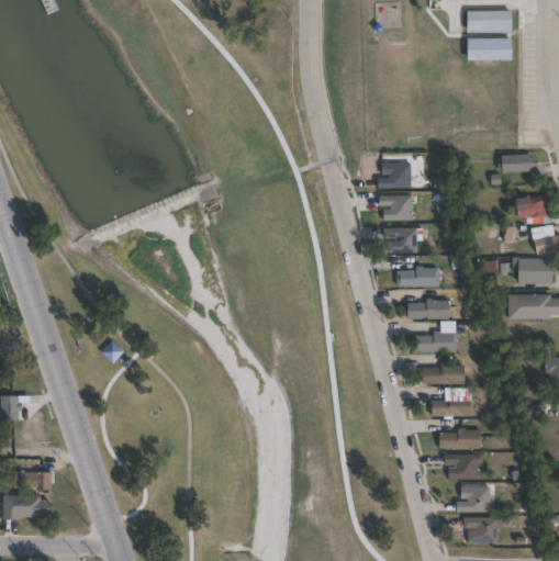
[(512,31),(467,31),(467,9),(512,9),(512,31)]
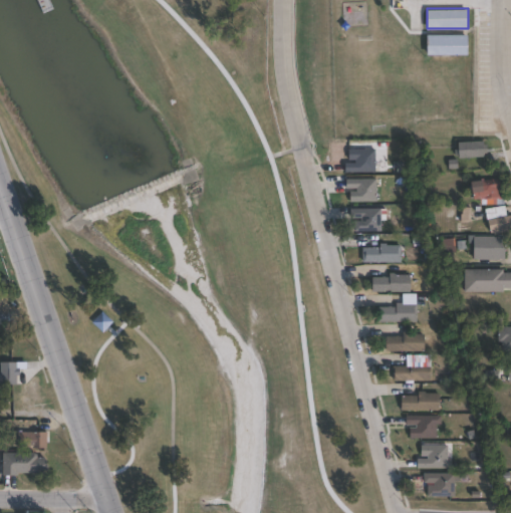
[(468,53),(427,54),(427,33),(468,33),(468,53)]
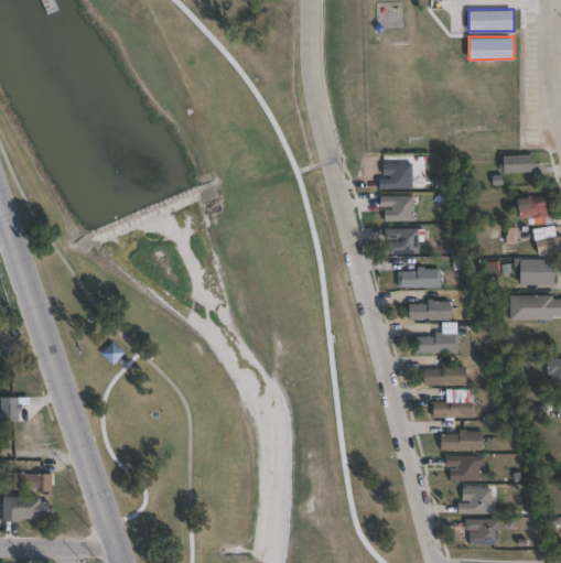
[(531,154),(531,159),(535,158),(535,169),(531,169),(531,172),(503,173),(503,171),(499,172),(499,163),(503,163),(503,157),(531,154)]
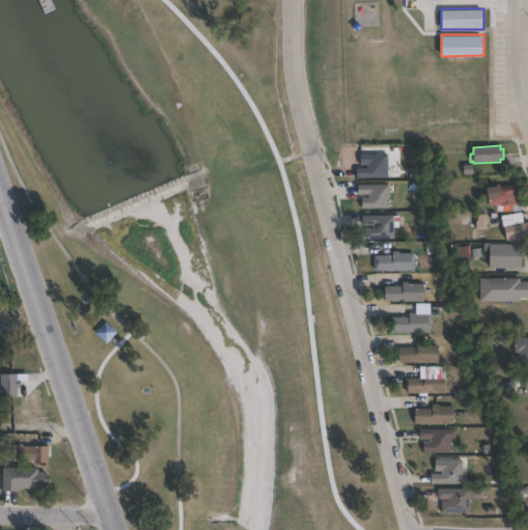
[(388,154),(388,177),(356,178),(356,168),(367,168),(367,165),(359,165),(359,155),(388,154)]
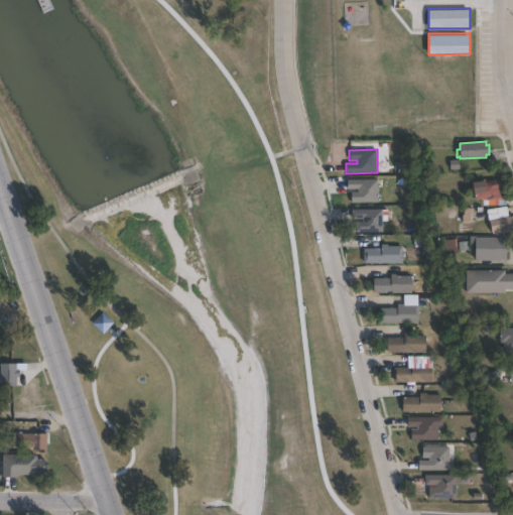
[(503,178),(506,204),(484,207),(483,201),(481,201),(480,194),(471,195),(470,183),(503,178)]
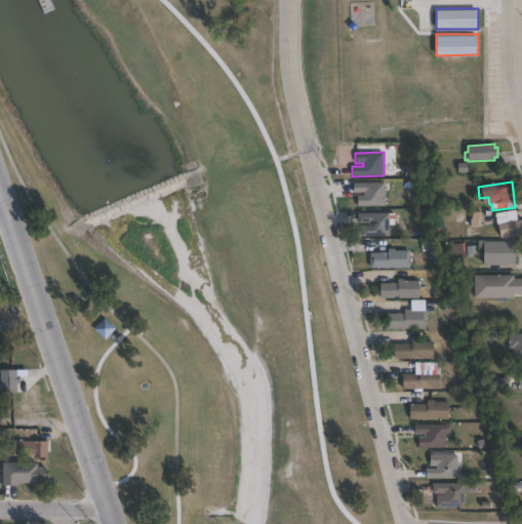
[(386,183),(386,205),(356,206),(356,196),(364,196),(364,192),(353,193),(353,183),(386,183)]
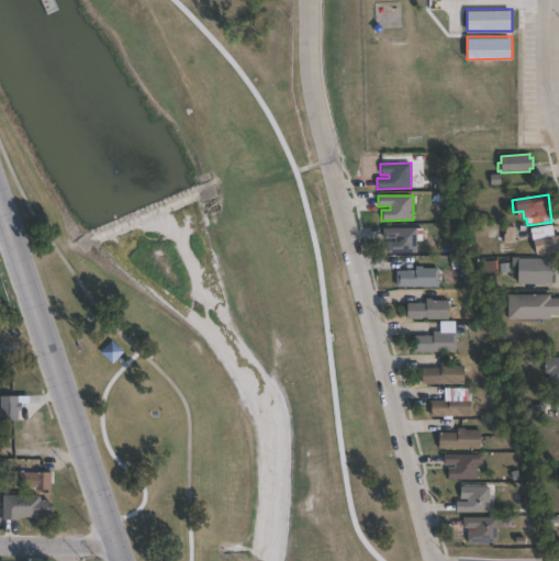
[(557,235),(533,239),(532,229),(556,225),(557,235)]
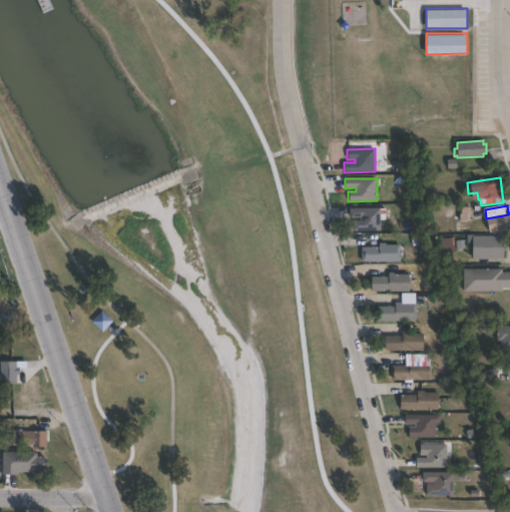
[(380,208),(380,230),(360,230),(360,217),(355,217),(355,220),(350,220),(350,208),(380,208)]
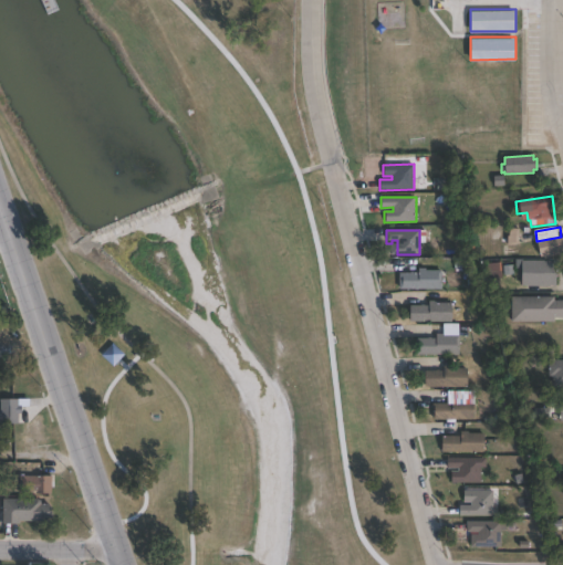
[(562,255),(558,257),(558,255),(551,257),(551,258),(544,259),(543,257),(541,257),(539,242),(562,238),(562,255)]
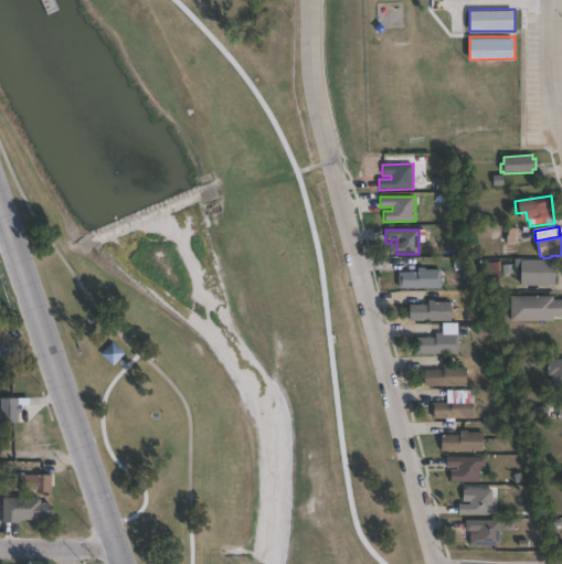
[(555,285),(520,285),(521,261),(555,261),(555,285)]
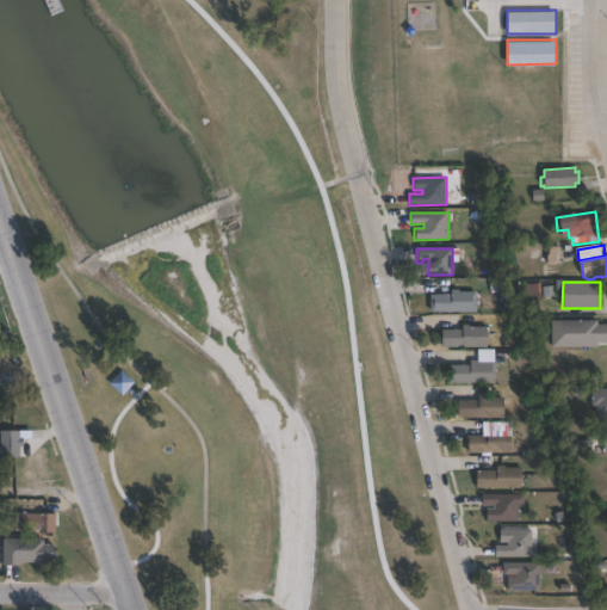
[(459,290),(459,291),(476,291),(476,313),(431,313),(431,295),(451,295),(451,290),(459,290)]
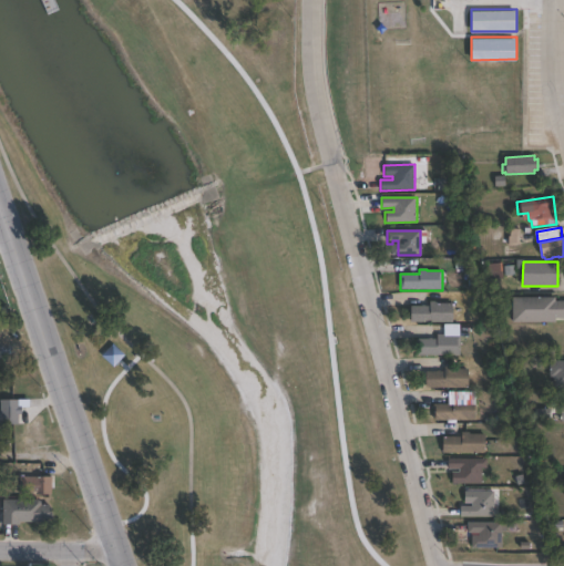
[(555,297),(555,301),(563,301),(563,318),(555,318),(555,322),(512,322),(512,297),(555,297)]
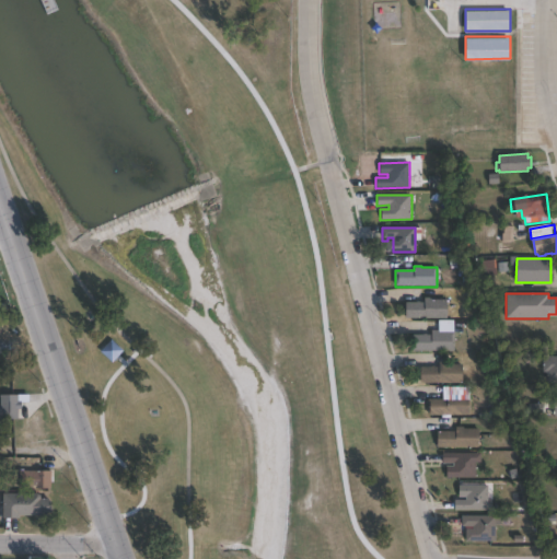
[(431,298),(431,300),(447,300),(447,318),(404,318),(404,302),(424,302),(424,298),(431,298)]
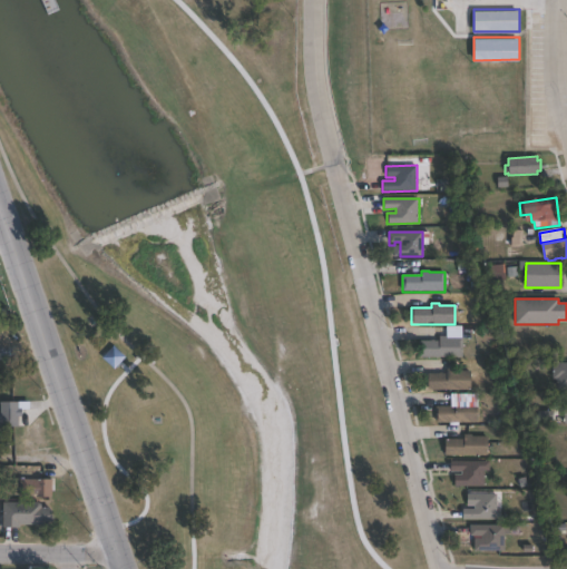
[(462,357),(421,356),(421,341),(438,341),(438,336),(447,336),(447,325),(462,326),(462,357)]
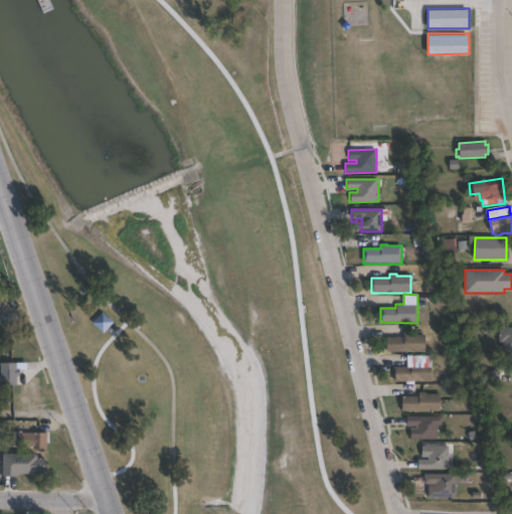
[(95,321),(105,331),(115,320),(105,311),(95,321)]
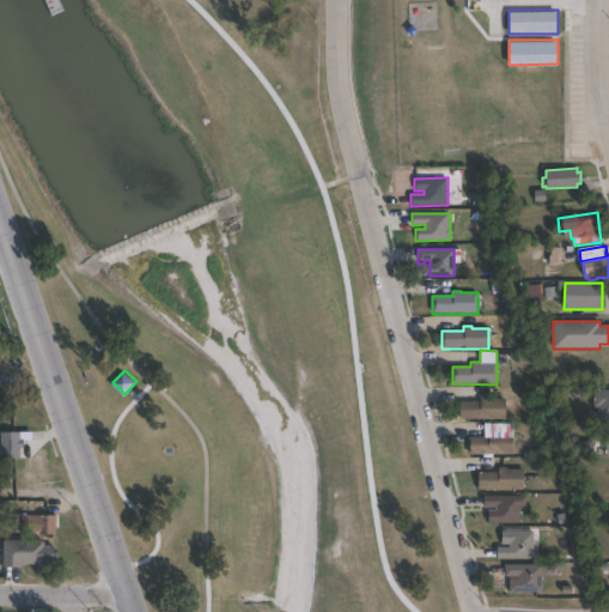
[(608,417),(597,417),(597,405),(594,405),(594,388),(608,388),(608,417)]
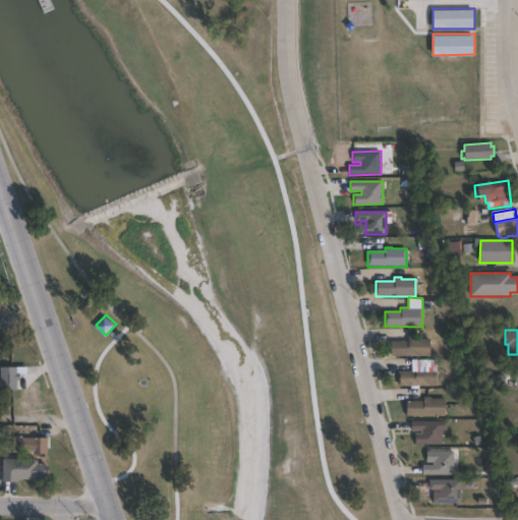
[(415,336),(415,339),(429,339),(429,356),(391,356),(391,341),(408,341),(408,337),(415,336)]
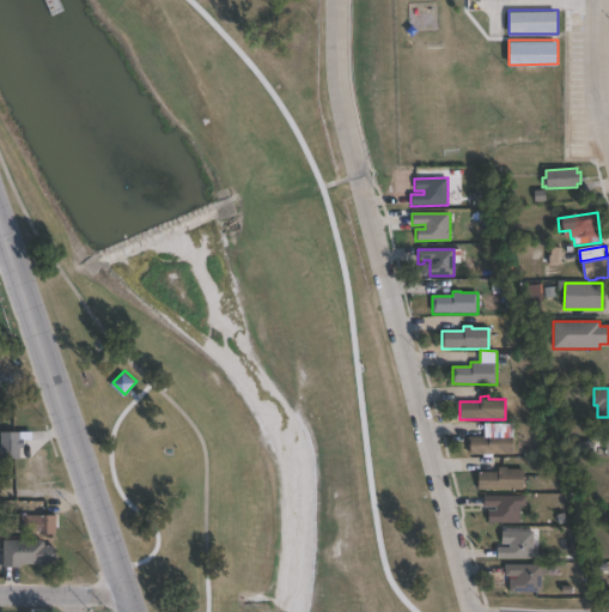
[(513,424),(512,455),(470,454),(470,437),(483,437),(483,423),(513,424)]
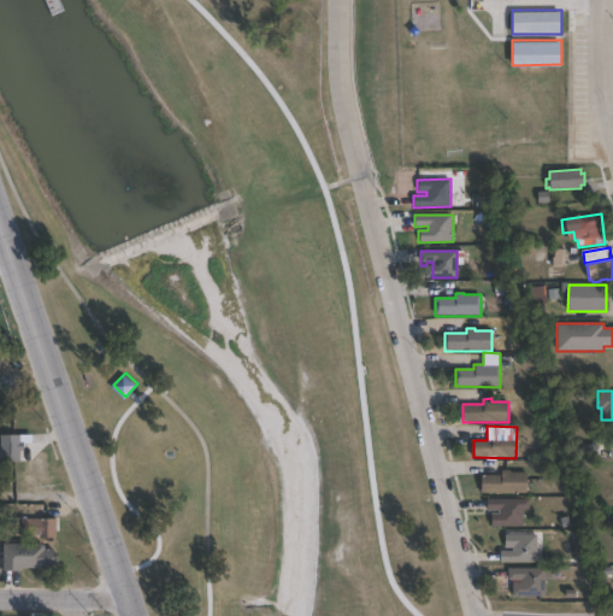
[(25,435),(25,443),(29,443),(29,450),(27,450),(27,462),(4,462),(4,435),(25,435)]
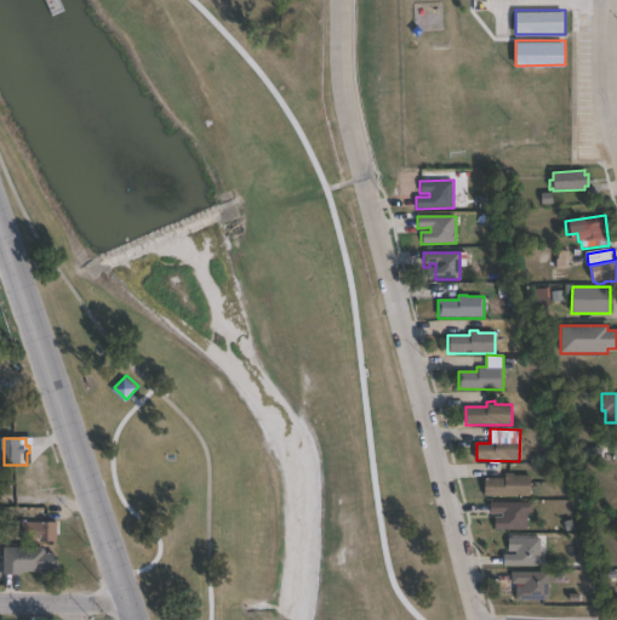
[(513,473),(513,476),(531,476),(530,496),(483,496),(483,479),(504,479),(504,473),(513,473)]
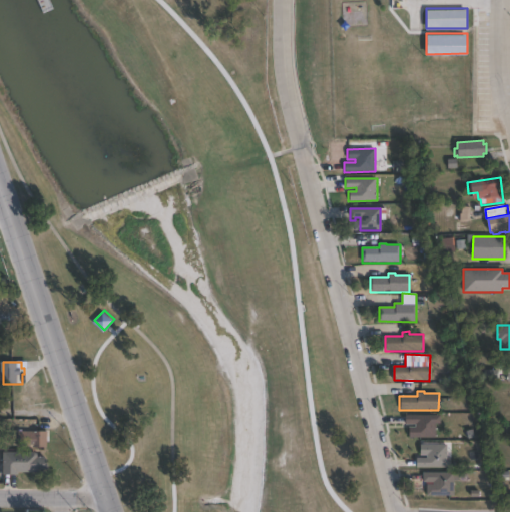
[(435,424),(435,437),(408,437),(408,428),(415,428),(415,424),(405,424),(405,415),(440,415),(440,424),(435,424)]
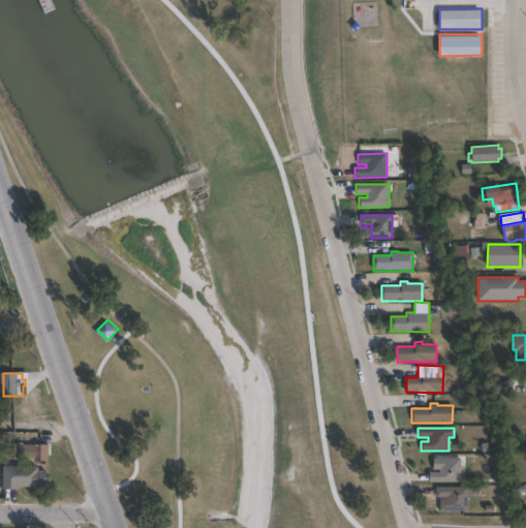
[(54,444),(53,462),(22,461),(22,444),(54,444)]
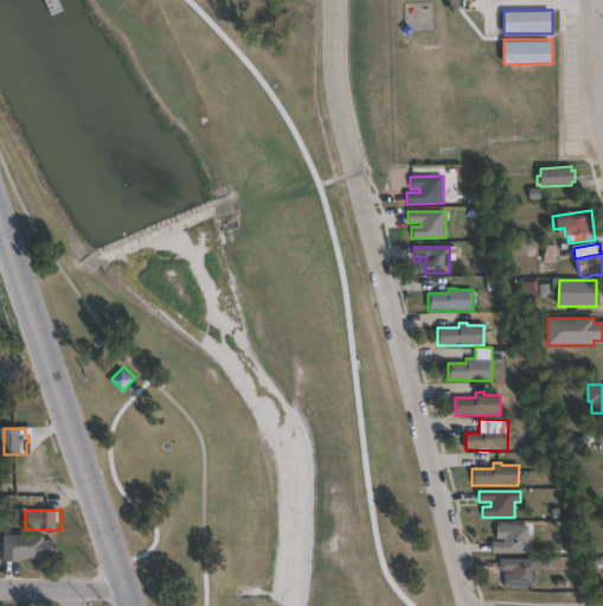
[(528,524),(528,548),(530,548),(530,552),(492,552),(492,541),(505,541),(505,537),(496,537),(496,524),(528,524)]
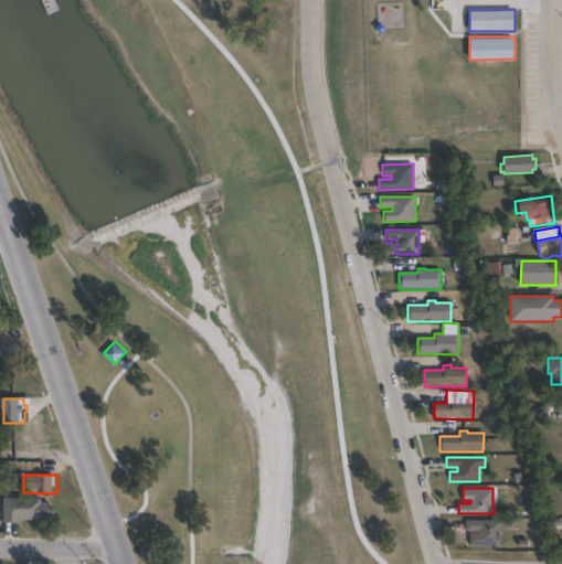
[(42,499),(42,502),(49,502),(49,519),(21,519),(20,523),(3,523),(3,498),(42,499)]
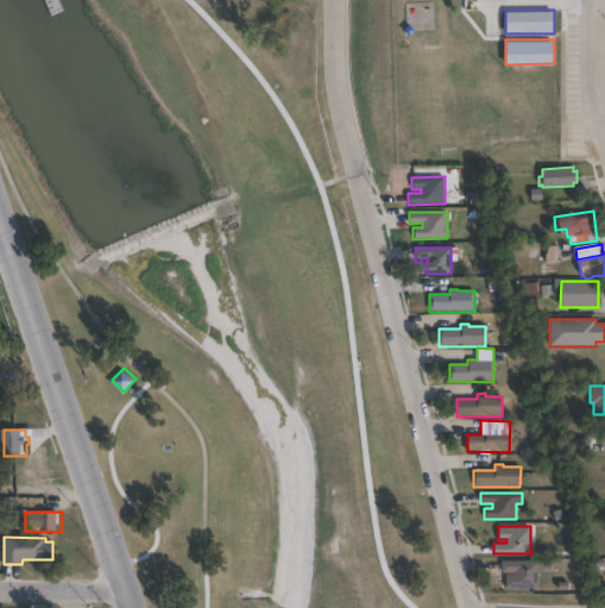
[(539,559),(539,561),(544,561),(544,569),(539,569),(539,587),(506,587),(506,574),(515,574),(515,571),(502,571),(502,559),(539,559)]
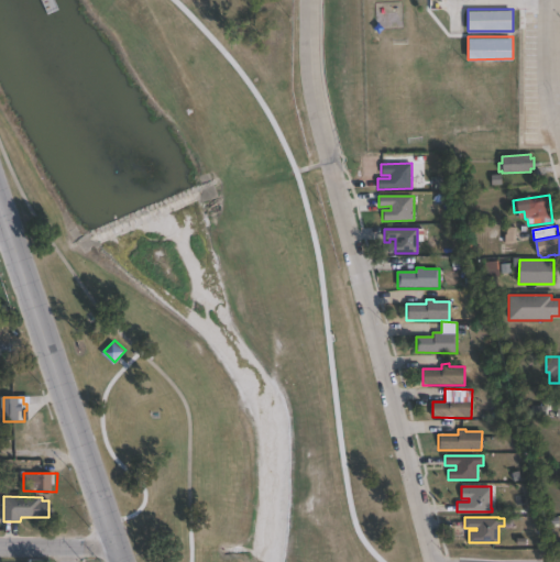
All buildings are outlined.
